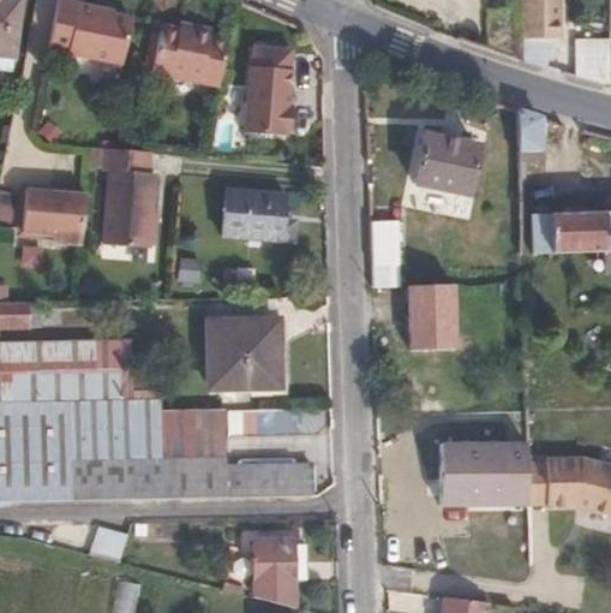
[(0,0),(0,53),(16,55),(22,0),(0,0)]
